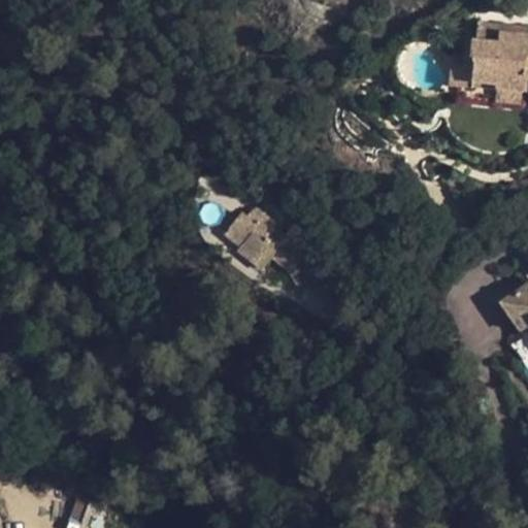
[(527,35),(500,33),(501,24),(474,21),(471,60),(473,61),(472,89),(497,91),(522,93),(523,78),(527,78),(527,35)]
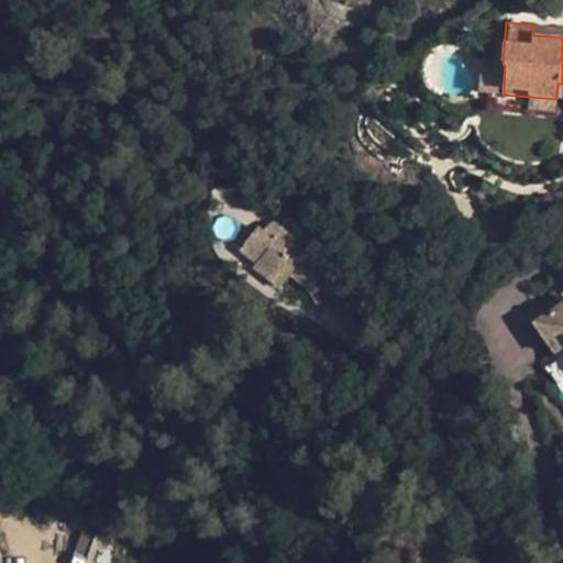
[(562,37),(562,28),(534,25),(533,35),(562,37)]
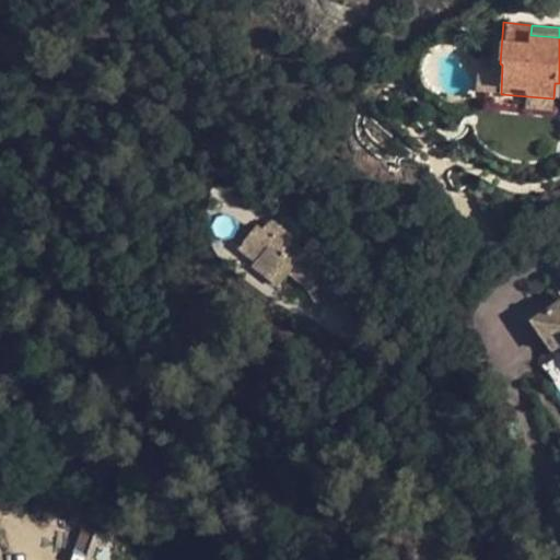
[(478,62),(476,92),(501,94),(502,65),(500,63),(478,62)]
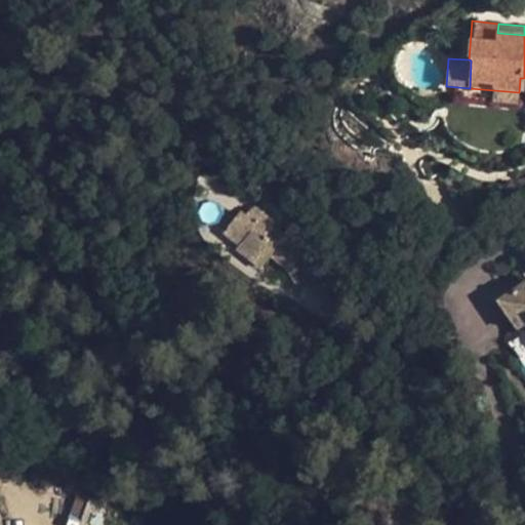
[(519,92),(494,90),(493,102),(518,104),(519,92)]
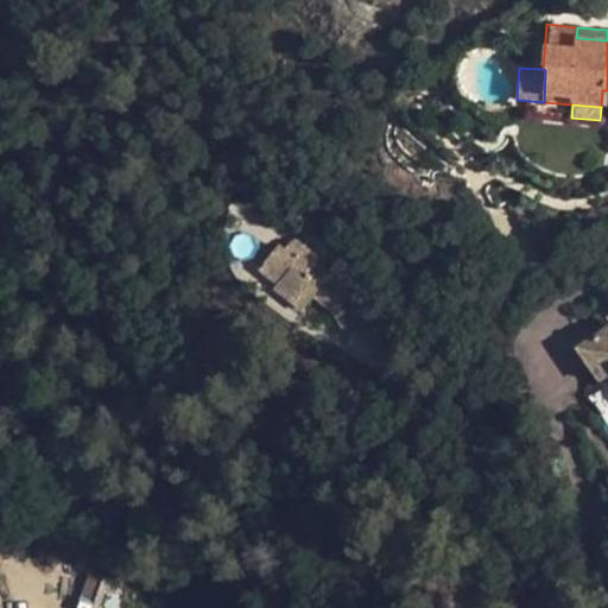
[(308,203),(290,201),(289,210),(308,213),(308,203)]
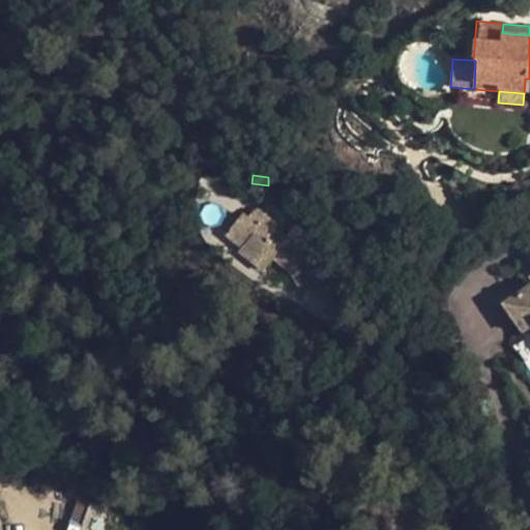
[(226,235),(242,247),(239,251),(264,270),(273,259),(291,272),(303,293),(322,276),(306,254),(254,211),(247,218),(241,214),(226,235)]
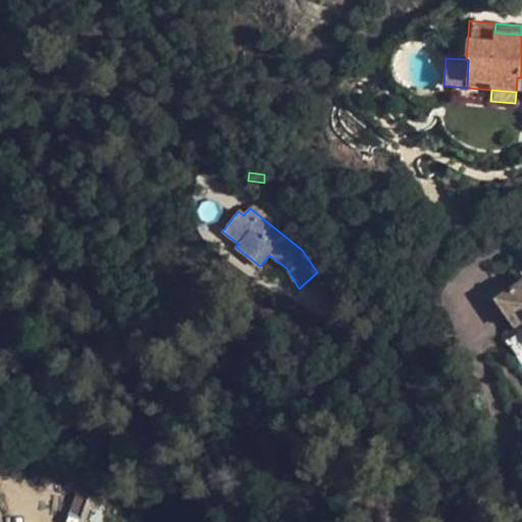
[(521,282),(513,290),(521,303),(521,282)]
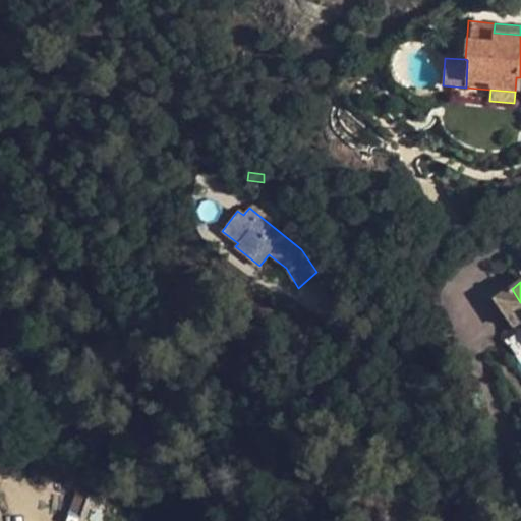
[(520,322),(520,302),(512,289),(497,300),(516,326),(520,322)]
